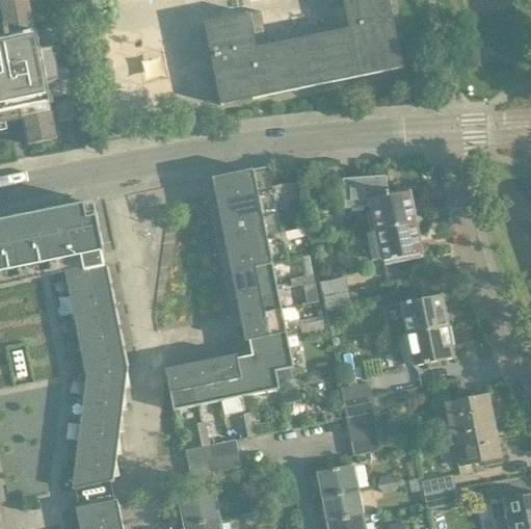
[(0,120),(4,118),(4,120),(21,116),(27,142),(56,136),(49,100),(50,100),(47,82),(57,78),(57,77),(56,77),(56,73),(56,70),(55,67),(54,60),(53,57),(53,54),(51,48),(51,46),(40,47),(35,29),(34,29),(28,0),(0,0),(0,11),(3,26),(0,26),(0,120)]
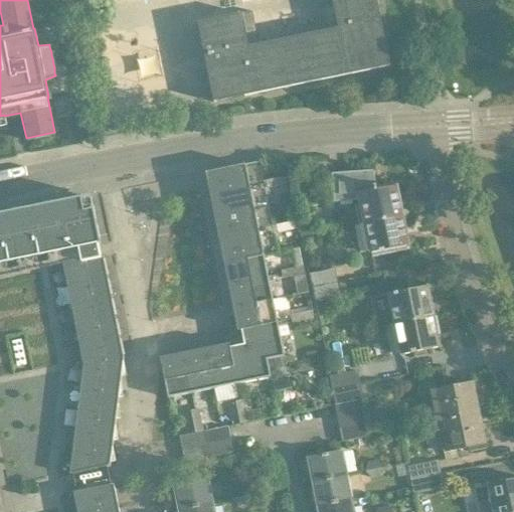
[(331,0),(337,25),(258,41),(247,43),(240,11),(219,15),(220,20),(199,25),(198,19),(196,20),(212,100),(214,100),(212,93),(241,87),(242,94),(389,63),(388,61),(378,64),(372,35),(383,33),(376,0),(331,0)]
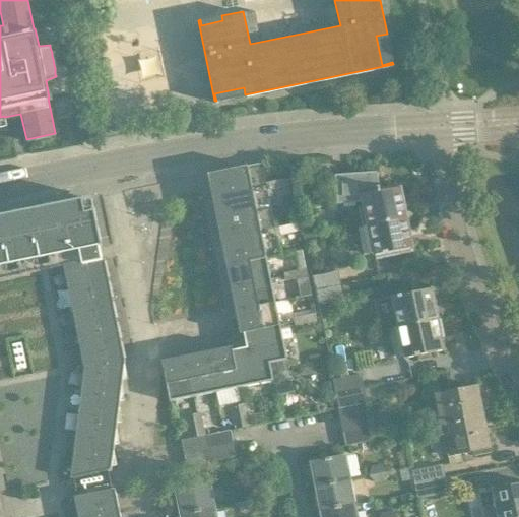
[(286,358),(280,326),(293,324),(259,160),(215,170),(206,172),(239,332),(242,331),(245,345),(232,348),(231,344),(183,353),(159,359),(169,399),(272,378),(269,361),(286,358)]
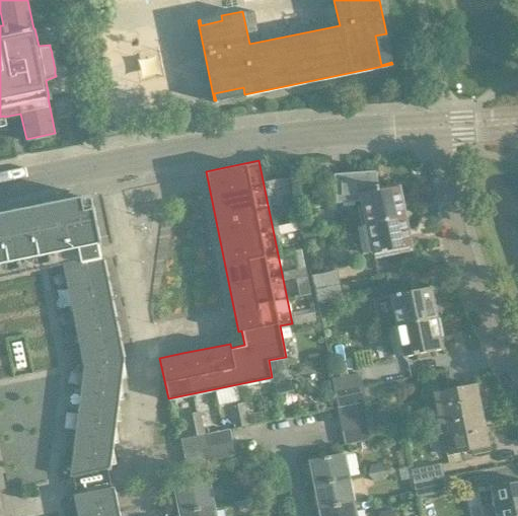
[(404,214),(399,189),(398,185),(383,188),(383,186),(377,187),(375,174),(360,176),(360,171),(334,172),(336,200),(360,199),(362,205),(358,206),(361,222),(365,221),(365,222),(404,214)]
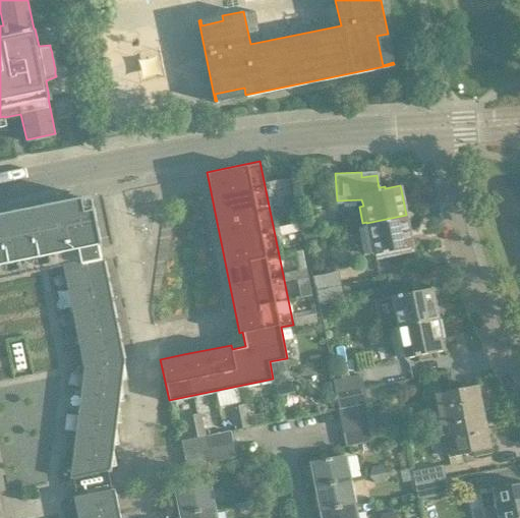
[(287,176),(276,178),(278,186),(289,184),(287,176)]
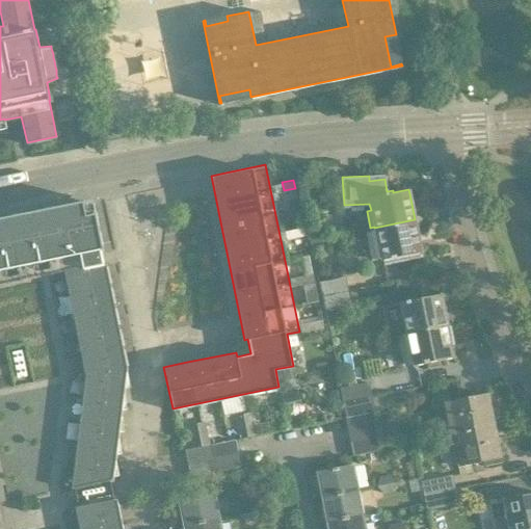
[(282,182),(270,185),(270,188),(271,193),(284,190),(282,182)]
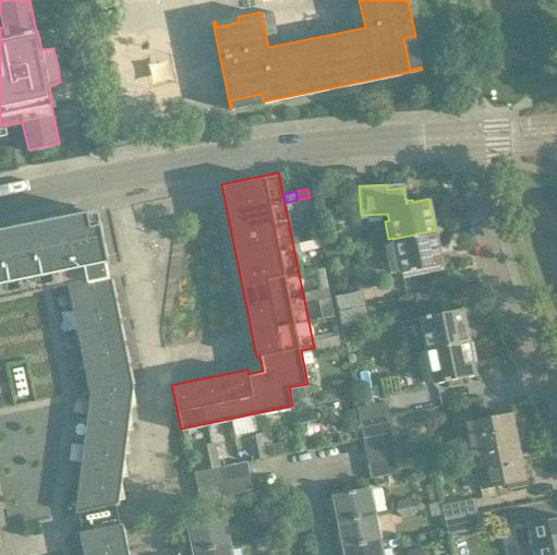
[(0,554),(129,554),(128,551),(126,544),(124,532),(123,527),(122,522),(119,522),(117,511),(116,504),(118,504),(119,504),(119,498),(119,497),(124,497),(121,483),(122,474),(128,473),(124,460),(125,451),(130,450),(126,436),(128,427),(133,427),(130,413),(131,405),(135,403),(133,390),(133,385),(129,361),(126,353),(119,317),(118,310),(111,276),(110,275),(109,275),(107,263),(99,225),(100,224),(98,213),(96,213),(96,209),(0,228),(0,554)]
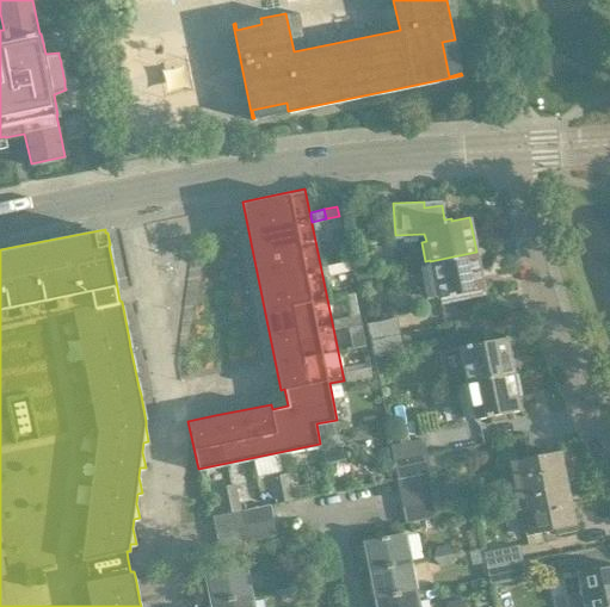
[(476,252),(430,261),(437,297),(484,287),(476,252)]
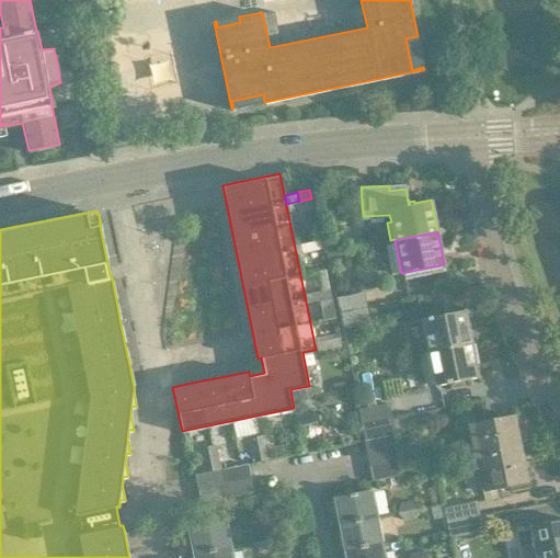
[(319,238),(307,241),(309,250),(321,247),(319,238)]
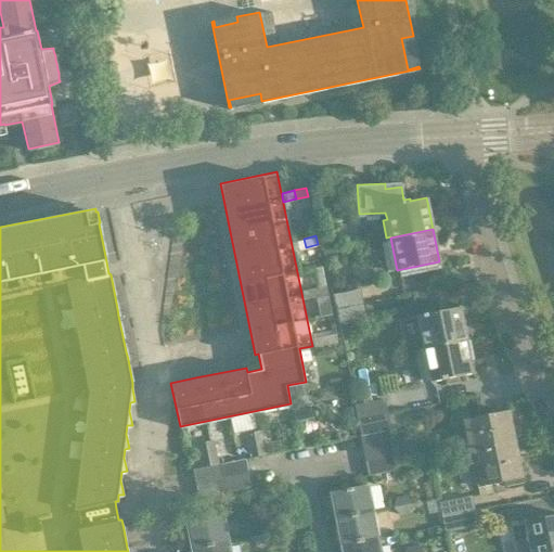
[(304,239),(292,241),(292,245),(293,249),(306,247),(304,239)]
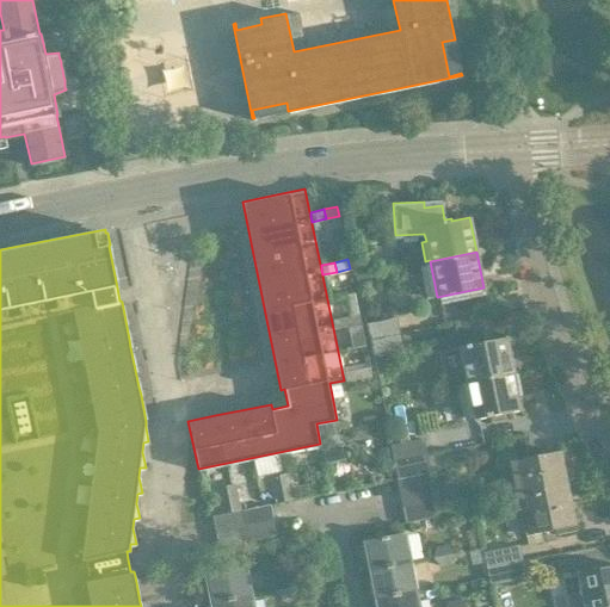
[(358,313),(345,315),(347,324),(361,322),(358,313)]
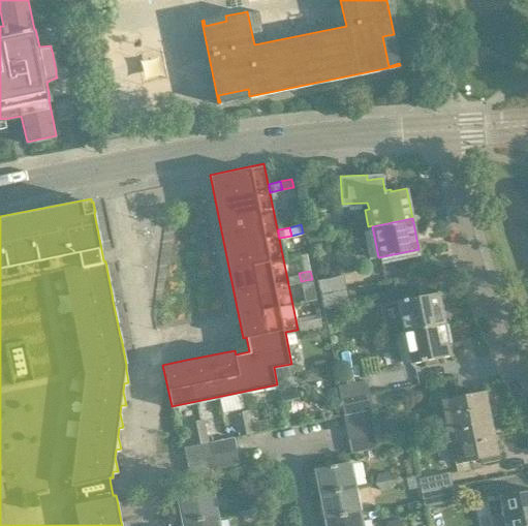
[(299,273),(287,275),(288,280),(288,283),(301,281),(299,273)]
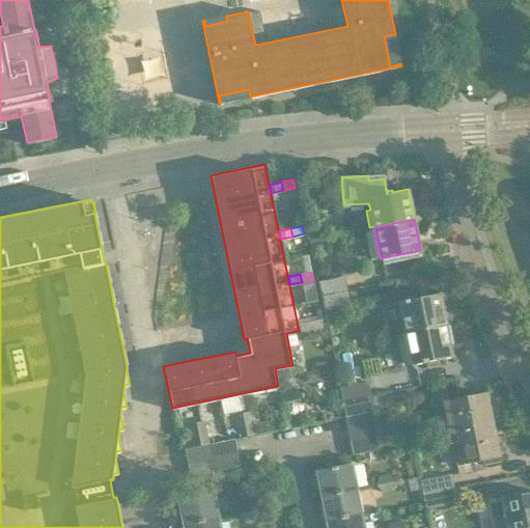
[(317,280),(321,293),(346,287),(343,274),(317,280)]
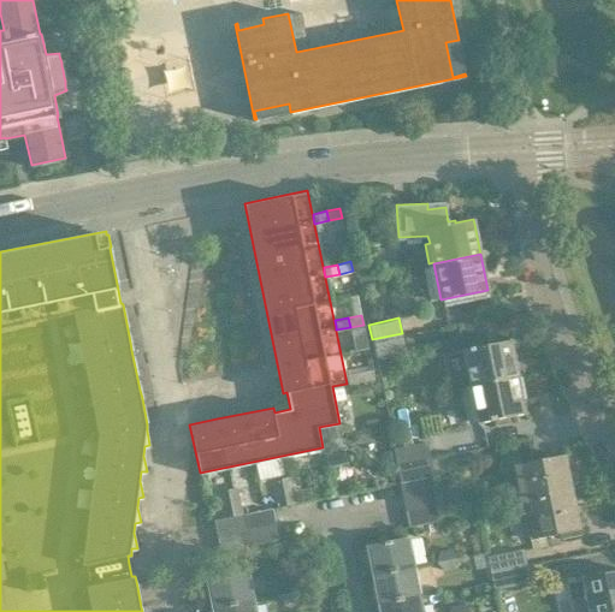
[(402,333),(372,339),(374,356),(406,350),(402,333)]
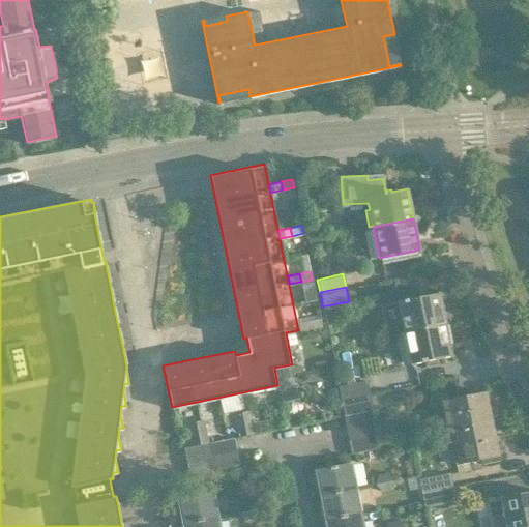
[(398,300),(405,331),(445,322),(439,292),(398,300)]
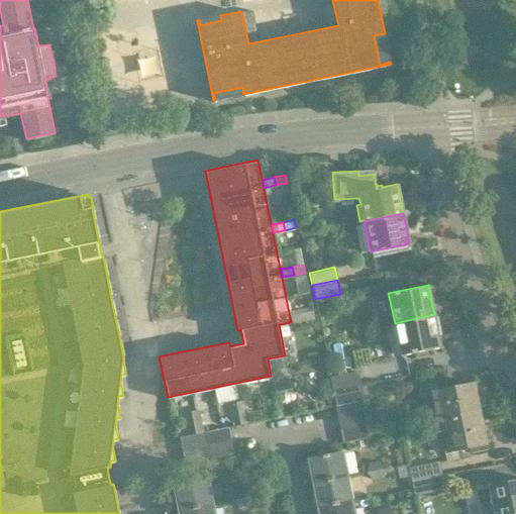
[(312,309),(301,311),(303,319),(314,317),(313,313),(312,309)]
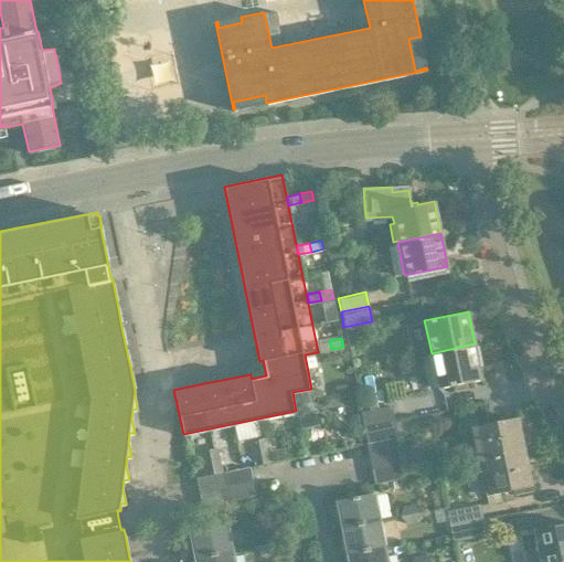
[(329,340),(317,343),(318,349),(318,351),(331,349),(329,340)]
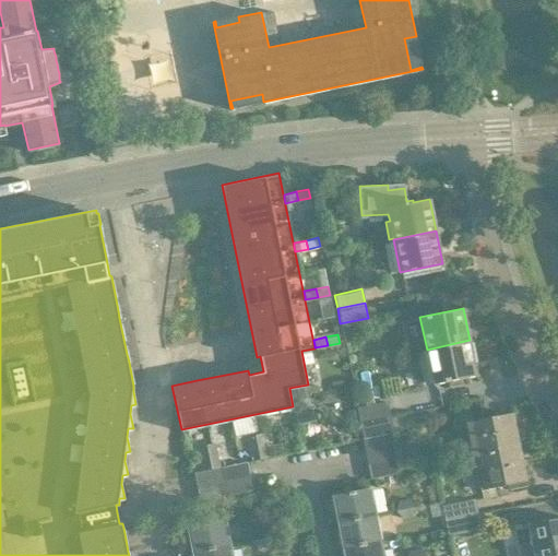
[(470,340),(427,350),(434,382),(476,374),(470,340)]
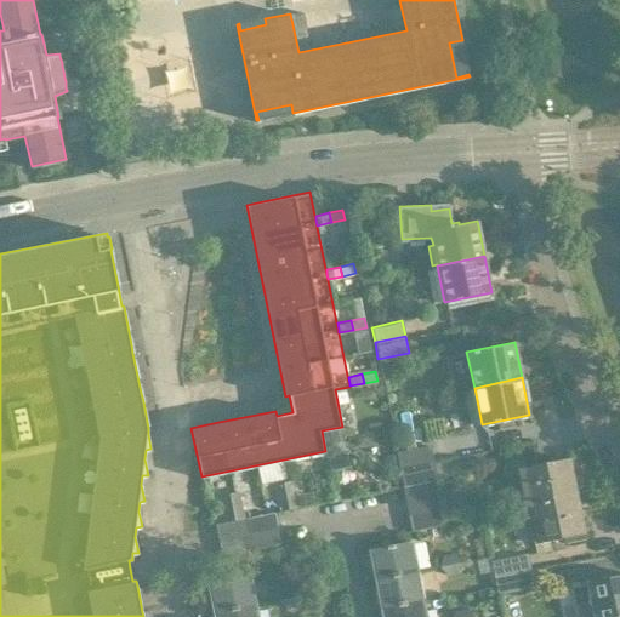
[(397,451),(400,468),(433,462),(430,444),(397,451)]
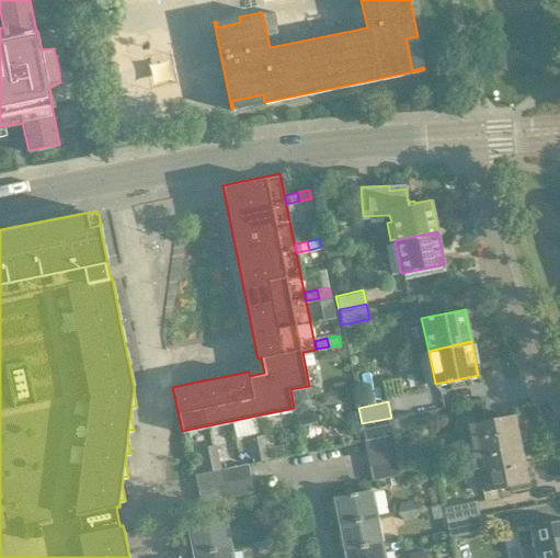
[(468,422),(475,456),(520,447),(520,446),(518,446),(512,416),(513,416),(512,413),(468,422)]
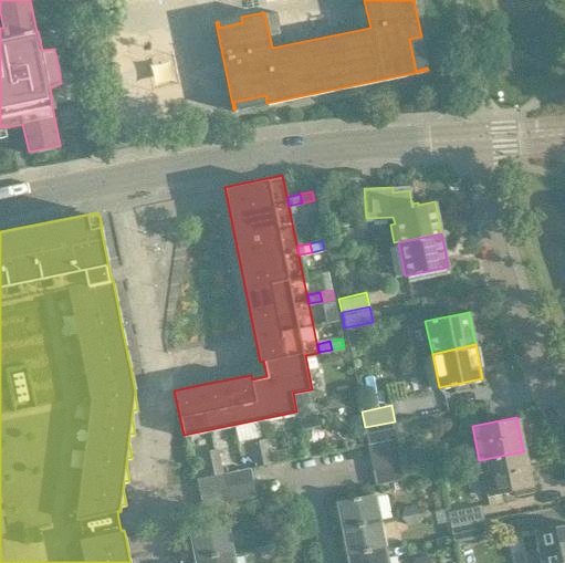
[(395,421),(365,427),(367,442),(394,437),(398,436),(395,421)]
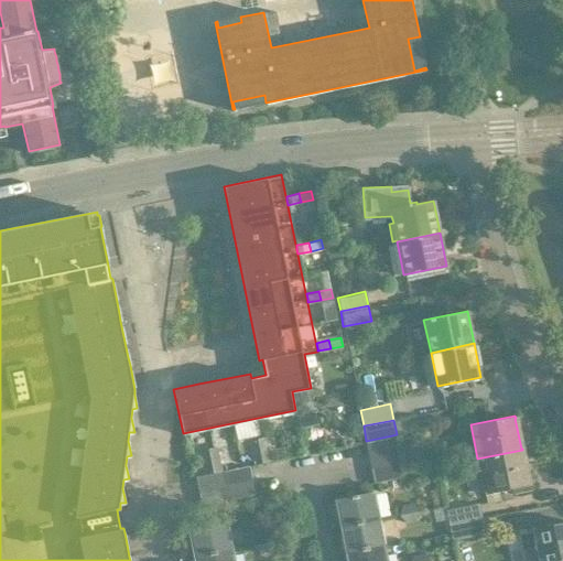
[(262,435),(257,437),(259,449),(268,446),(266,435),(262,435)]
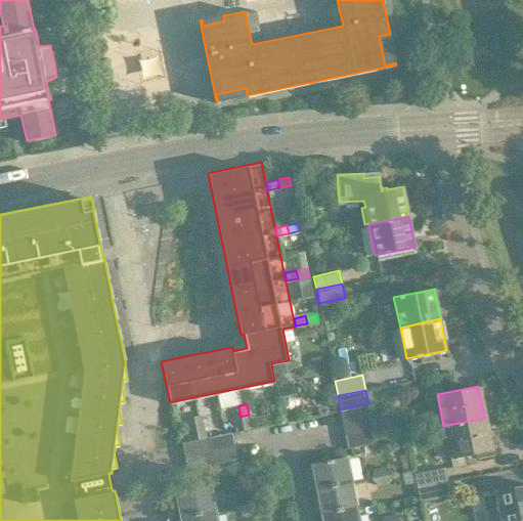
[(364,404),(340,409),(342,420),(366,415),(364,404)]
